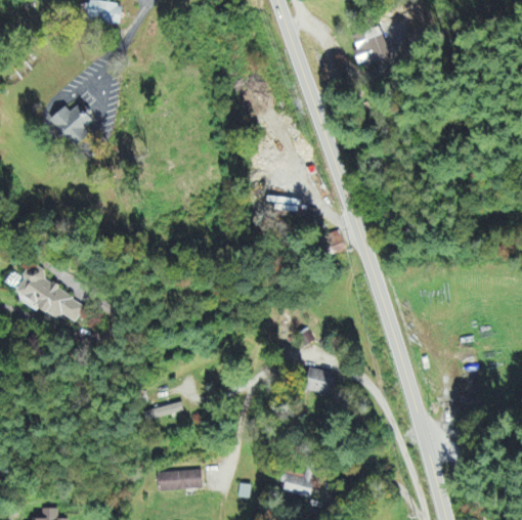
[(85,17),(120,24),(123,3),(106,0),(88,0),(85,17)]
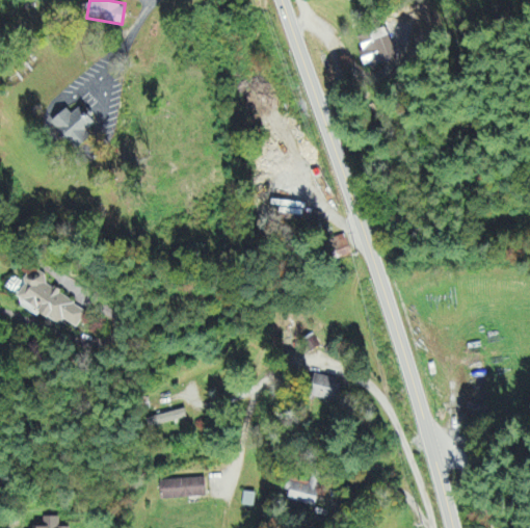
[(355,34),(361,49),(358,50),(364,68),(390,59),(382,36),(387,34),(383,25),(355,34)]
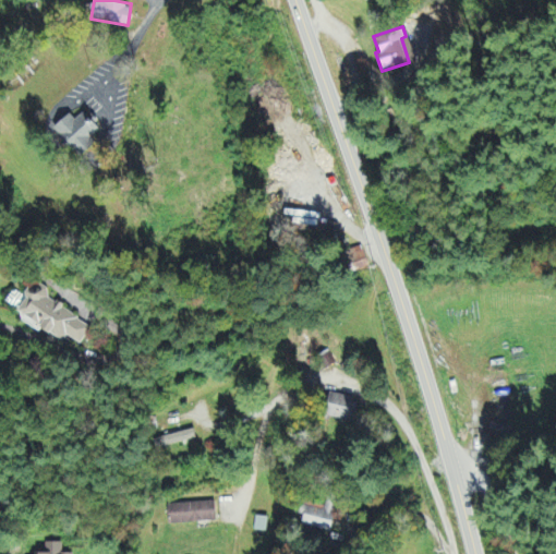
[(47,121),(65,105),(70,110),(76,104),(95,123),(86,131),(91,135),(77,147),(71,141),(68,144),(47,121)]
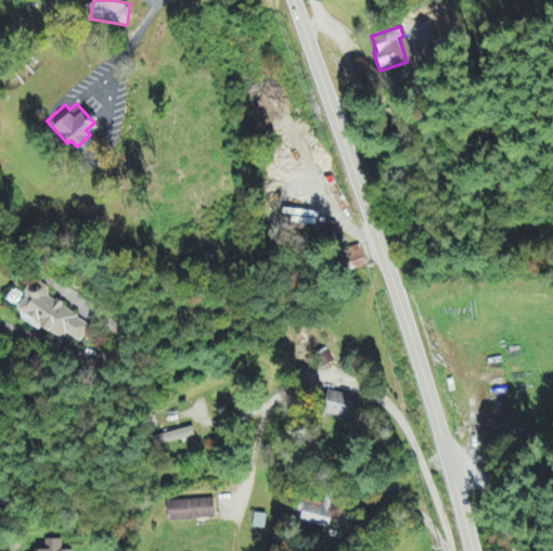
[(351,267),(365,263),(359,242),(346,247),(351,267)]
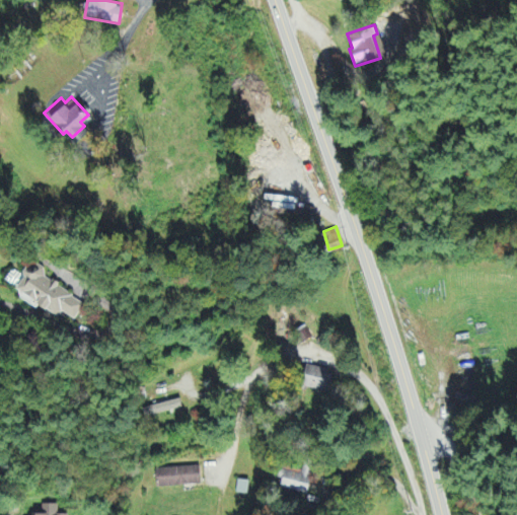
[(85,298),(42,277),(46,270),(29,262),(16,288),(32,296),(30,300),(59,315),(62,310),(75,317),(85,298)]
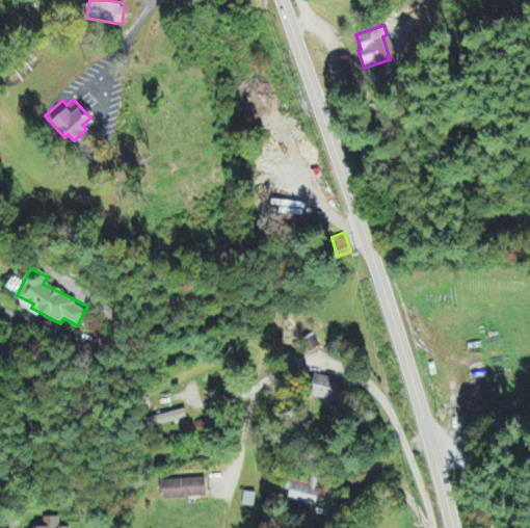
[(333,399),(336,376),(313,373),(311,396),(333,399)]
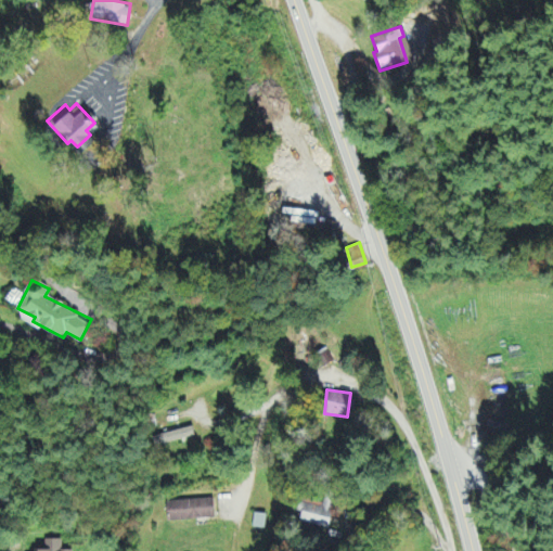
[(156,434),(158,444),(194,434),(191,424),(156,434)]
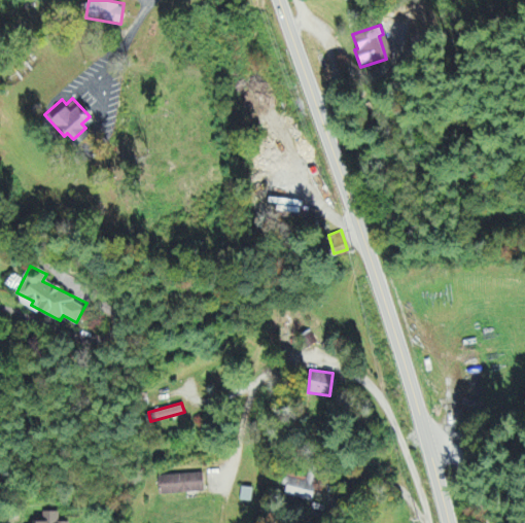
[(284,495),(312,499),(316,471),(306,468),(305,479),(287,477),(284,495)]
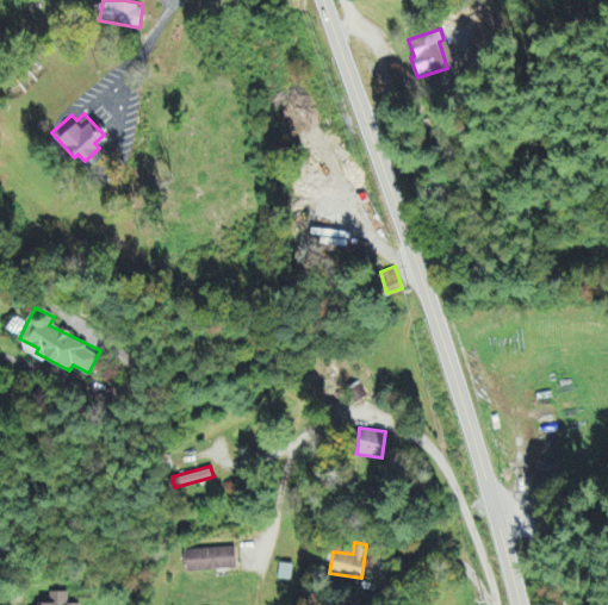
[(235,568),(234,547),(182,548),(182,569),(235,568)]
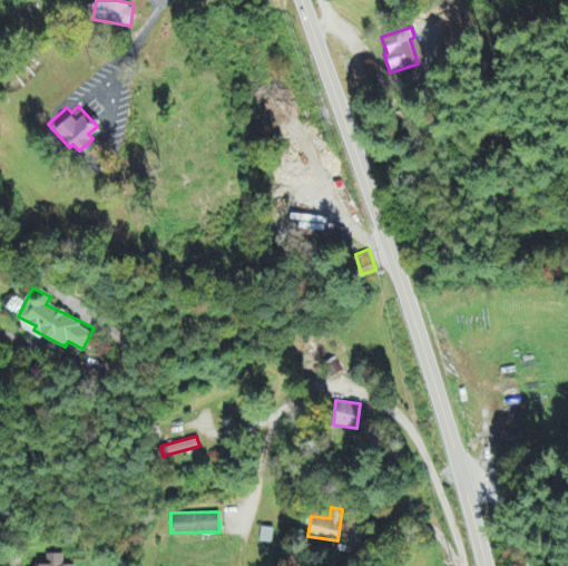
[(72,565),(74,564),(61,564),(61,553),(45,552),(45,563),(35,563),(35,565),(72,565)]
